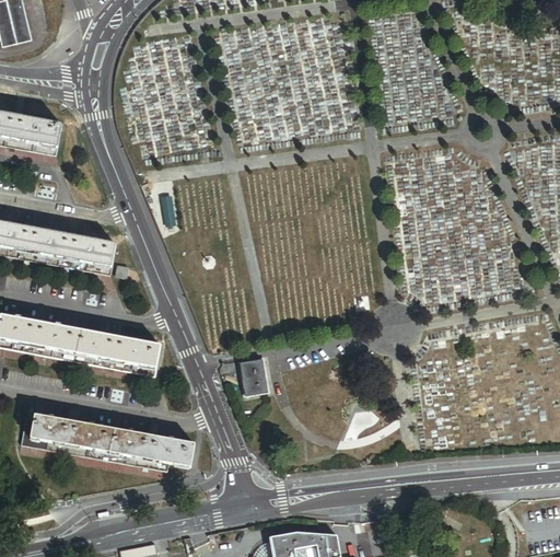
[(0,0),(0,33),(3,46),(18,43),(7,0),(0,0)]
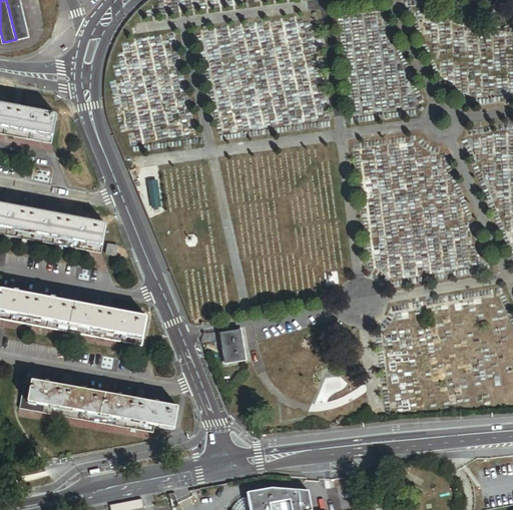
[(6,0),(16,39),(30,36),(21,0),(6,0)]
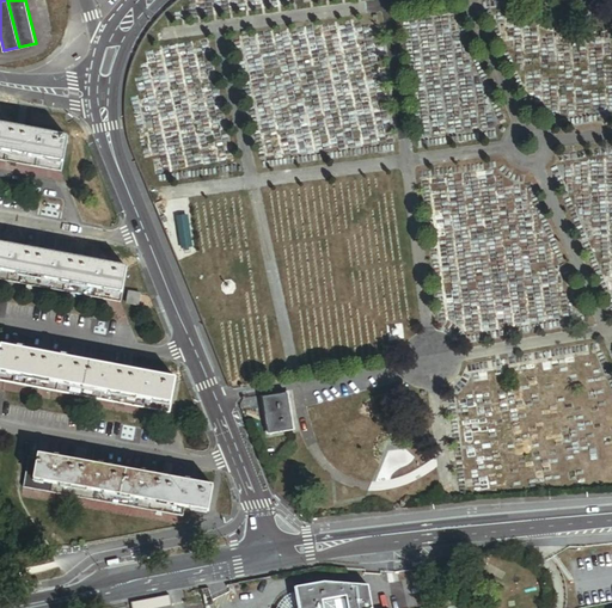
[(0,155),(62,167),(69,133),(2,121),(0,120),(0,155)]
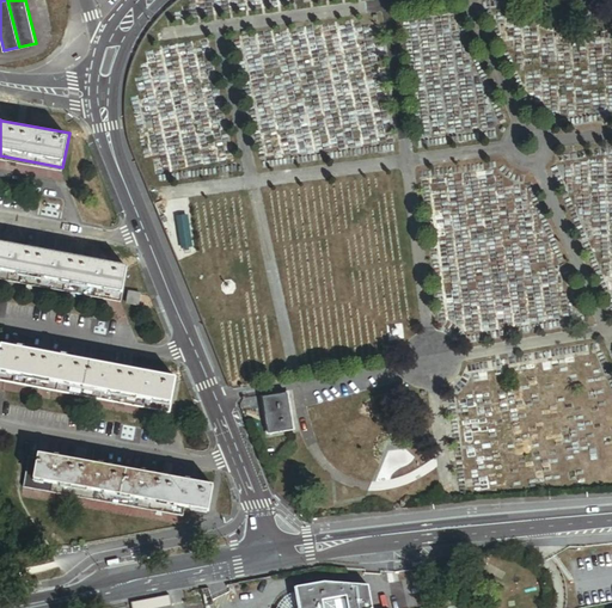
[(193,243),(188,207),(176,209),(181,244),(193,243)]
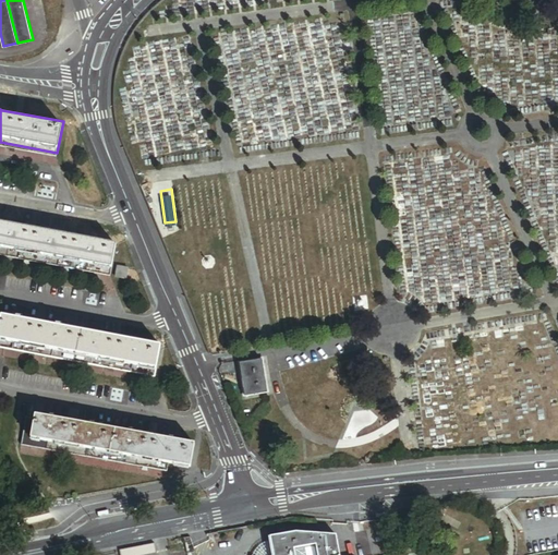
[(0,251),(109,272),(116,240),(95,237),(88,236),(0,218),(0,251)]
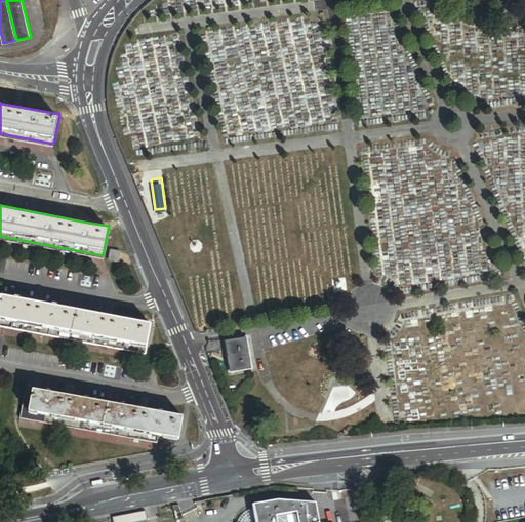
[(121,248),(110,246),(108,256),(119,258),(121,248)]
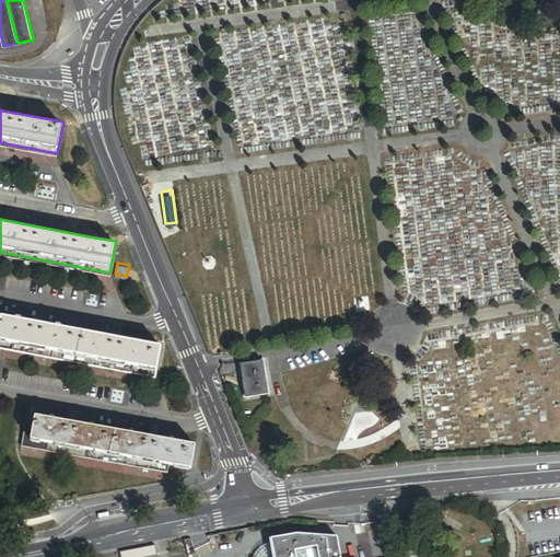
[(0,312),(0,345),(155,373),(156,366),(161,341),(60,323),(55,322),(20,316),(13,314),(0,312)]
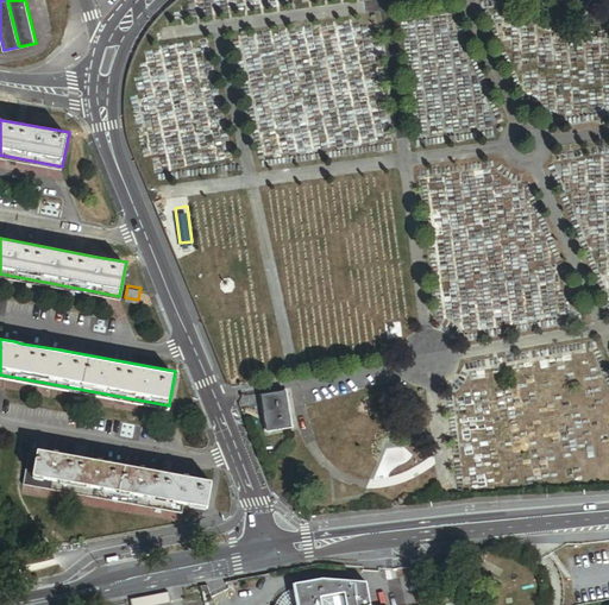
[(286,389),(261,392),(267,429),(292,426),(286,389)]
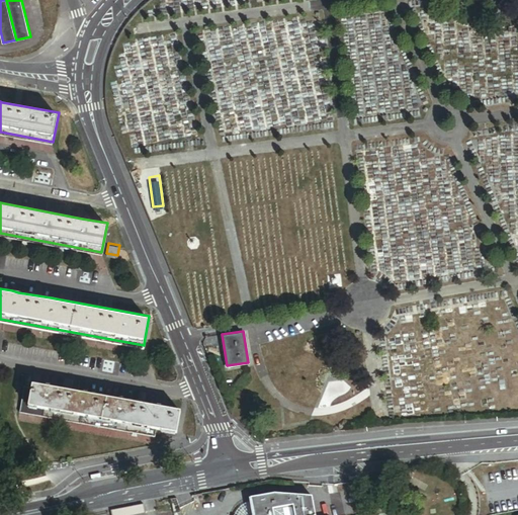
[(155,433),(156,425),(176,428),(180,408),(162,405),(156,403),(124,398),(118,397),(88,392),(82,391),(52,384),(45,383),(31,381),(31,384),(23,383),(19,409),(155,433)]
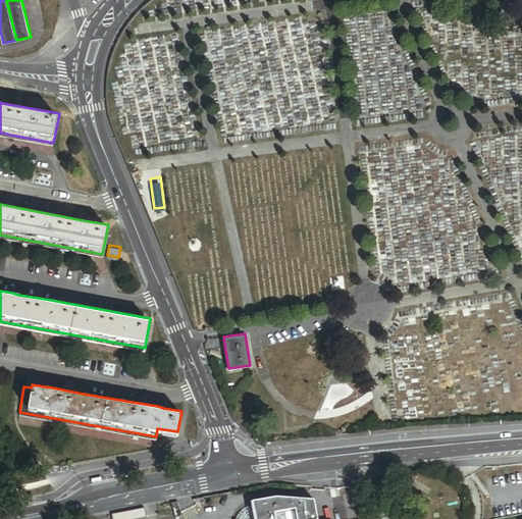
[(319,518),(316,498),(278,495),(252,500),(252,504),(254,518),(236,518),(233,518),(232,518),(319,518)]
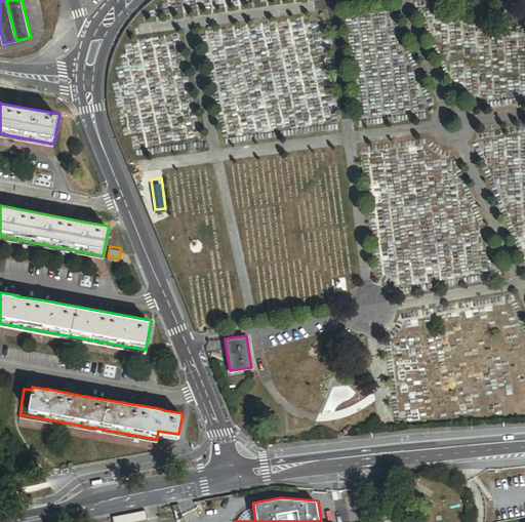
[(239,519),(238,521),(255,521),(253,507),(250,507),(247,509),(245,510),(243,512),(242,514),(240,516),(239,519)]
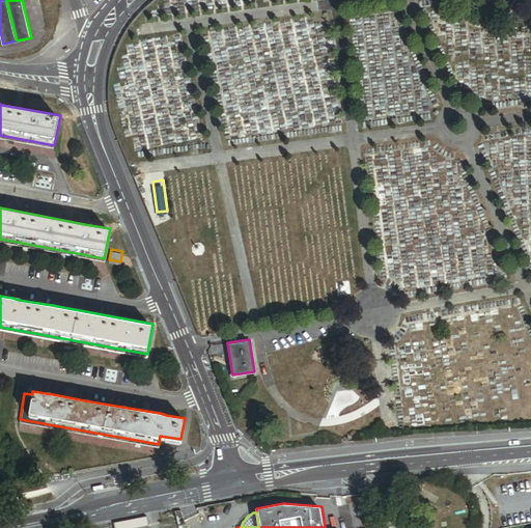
All buildings are outlined.
